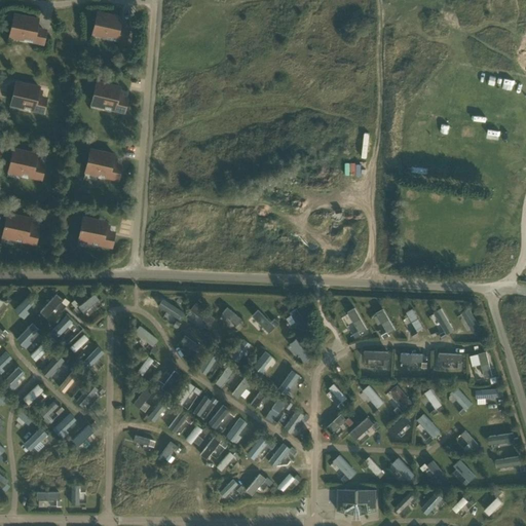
[(92,32),(91,35),(105,38),(125,43),(128,31),(118,28),(119,25),(121,19),(121,17),(105,13),(104,15),(97,13),(92,32)]
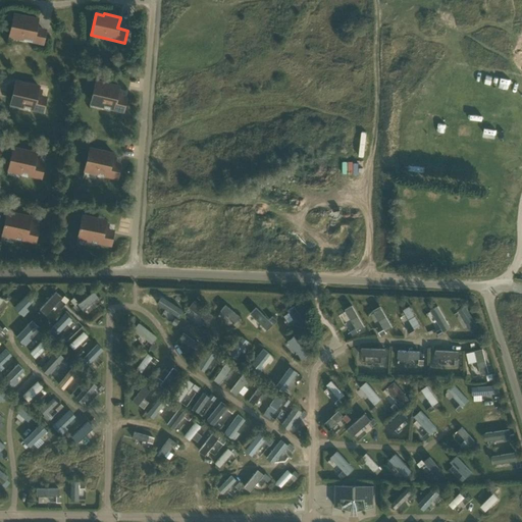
[(10,35),(9,37),(21,40),(42,44),(45,32),(36,30),(36,27),(38,19),(38,18),(21,15),(20,17),(13,15),(12,20),(10,35)]
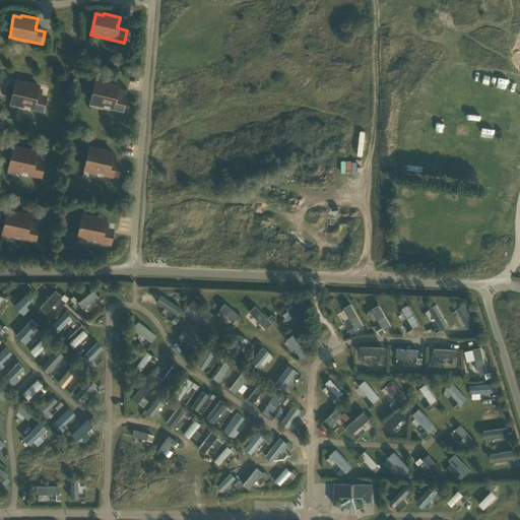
[(10,101),(10,105),(22,107),(43,112),(46,100),(40,98),(40,94),(41,89),(38,89),(39,86),(22,82),(22,84),(15,82),(10,101)]
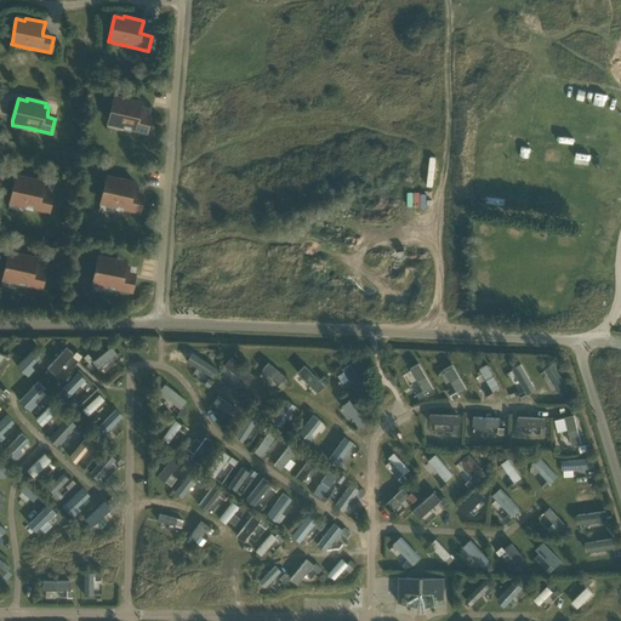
[(108,120),(107,124),(121,127),(146,134),(149,119),(142,117),(143,113),(144,107),(141,107),(141,104),(142,103),(123,98),(121,101),(113,98),(108,120)]
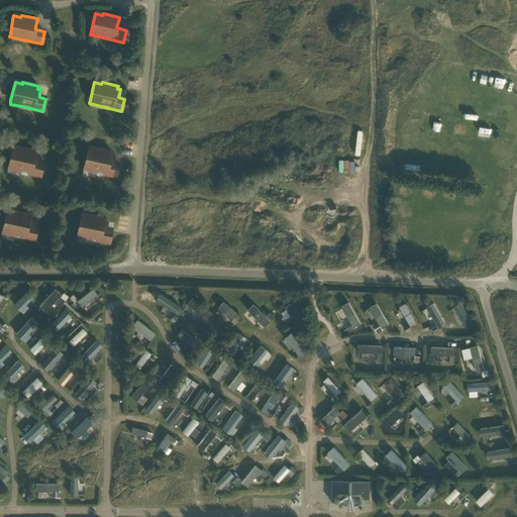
[(352,143),(351,153),(365,153),(365,143),(352,143)]
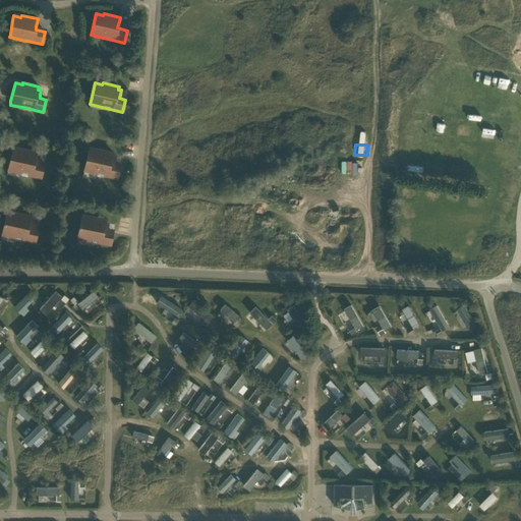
[(8,167),(8,171),(20,173),(41,178),(44,166),(37,164),(38,161),(39,156),(36,156),(37,153),(20,149),(19,151),(12,149),(8,167)]
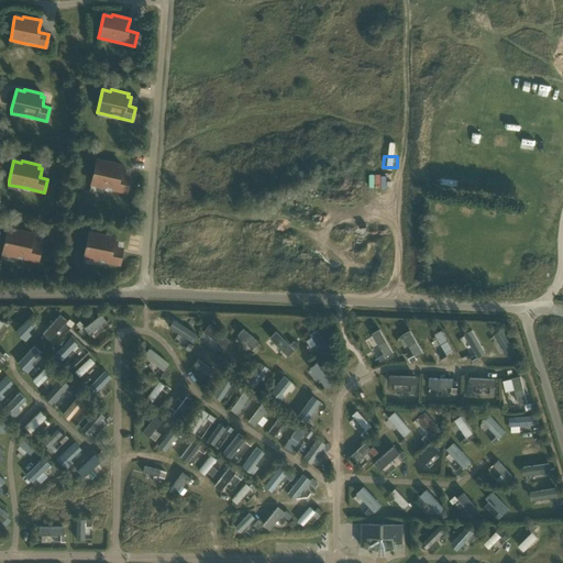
[(91,181),(90,185),(105,188),(127,192),(129,179),(122,178),(123,175),(124,169),(121,168),(121,167),(122,165),(105,162),(103,163),(96,162),(91,181)]
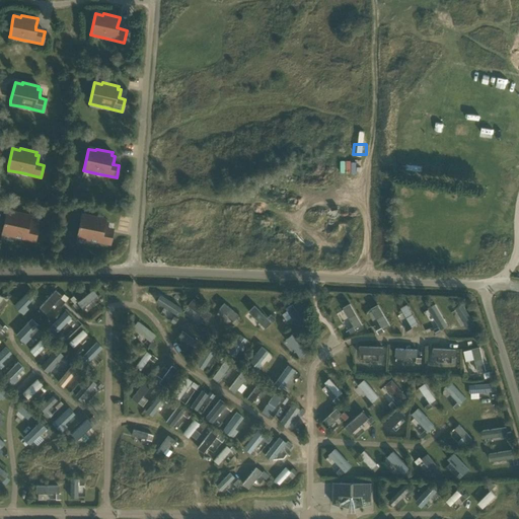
[(34,241),(38,229),(30,227),(32,219),(29,219),(30,216),(14,212),(14,214),(6,212),(2,230),(15,233),(14,236),(34,241)]
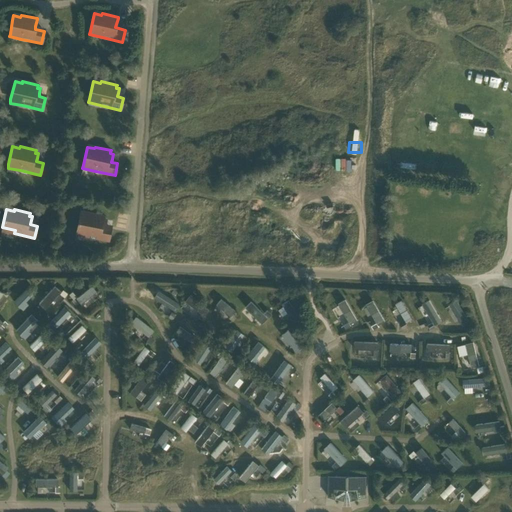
[(103,219),(104,216),(87,213),(87,214),(80,213),(76,231),(89,234),(88,237),(108,241),(111,229),(104,227),(106,219),(103,219)]
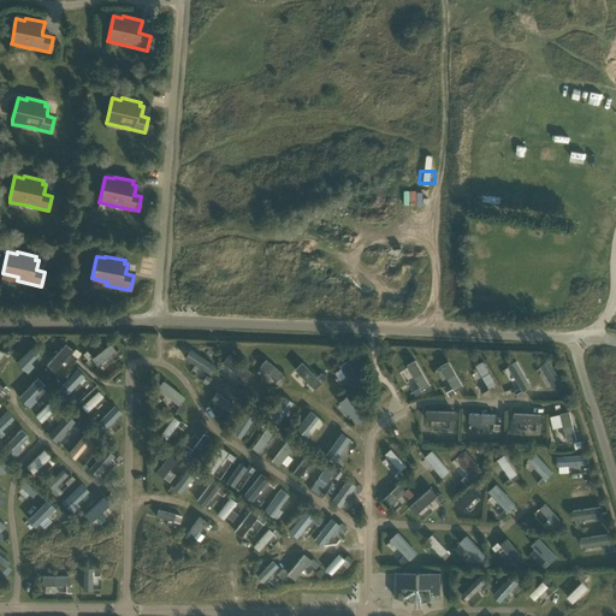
[(43,353),(35,344),(16,365),(24,373),(43,353)]
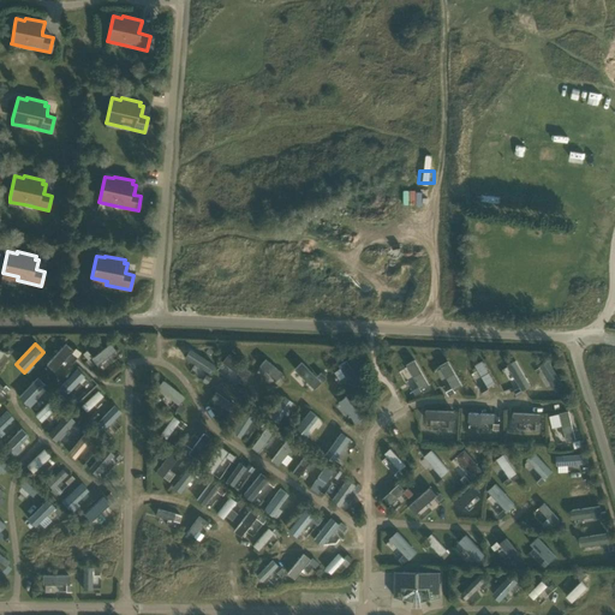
[(73,352),(65,345),(47,365),(54,372),(73,352)]
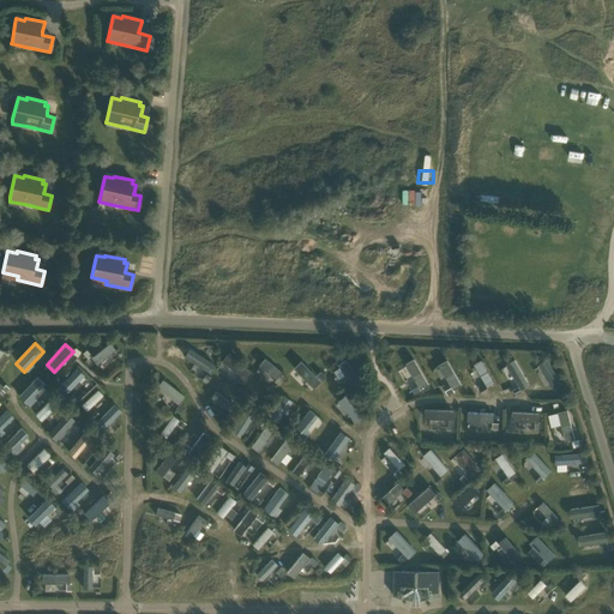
[(115,351),(108,344),(90,360),(96,367),(115,351)]
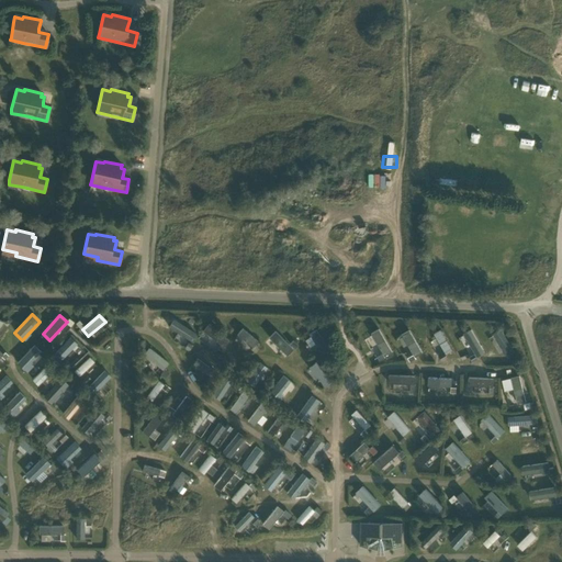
[(229,340),(209,325),(203,333),(224,349),(229,340)]
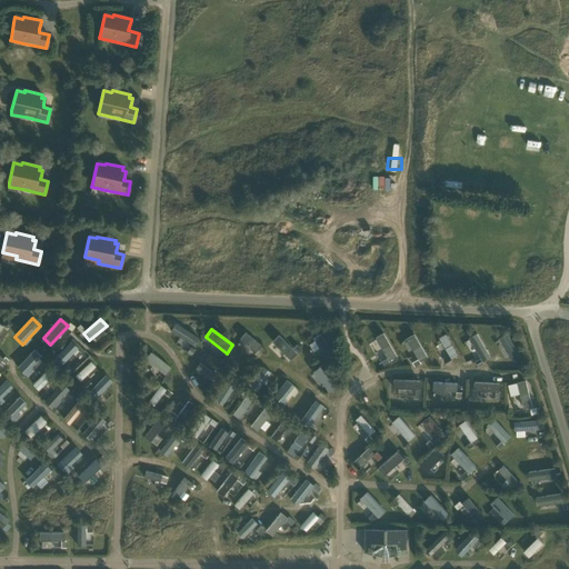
[(195,342),(178,332),(175,339),(191,349),(195,342)]
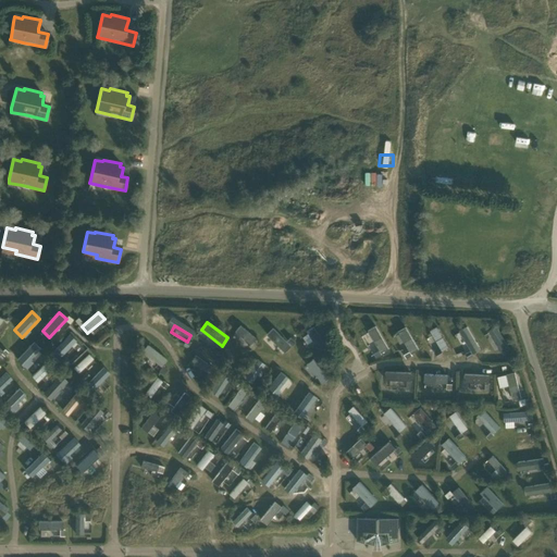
[(257,338),(239,326),(234,334),(250,346),(257,338)]
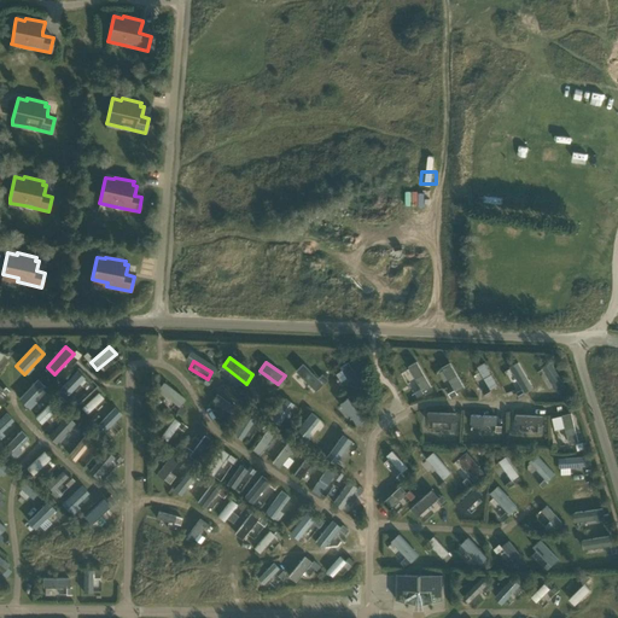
[(432,389),(417,362),(408,367),(421,389),(414,394),(417,398),(432,389)]
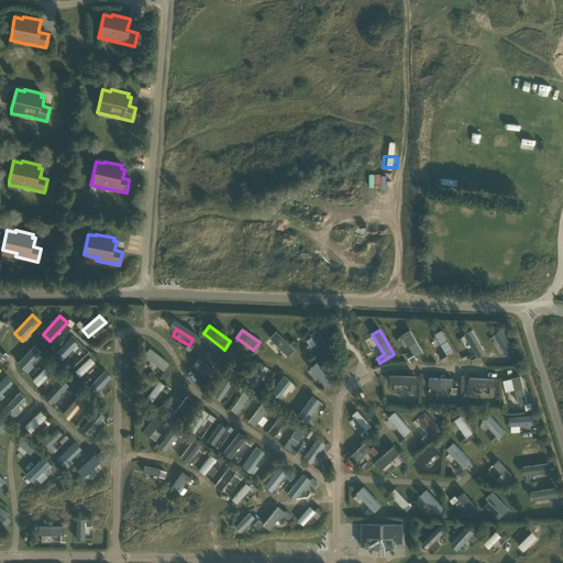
[(331,352),(318,331),(310,337),(324,356),(331,352)]
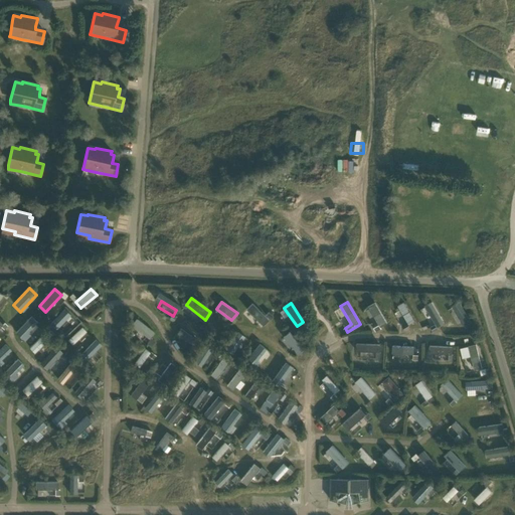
[(388,326),(374,303),(367,308),(378,326),(373,329),(375,333),(388,326)]
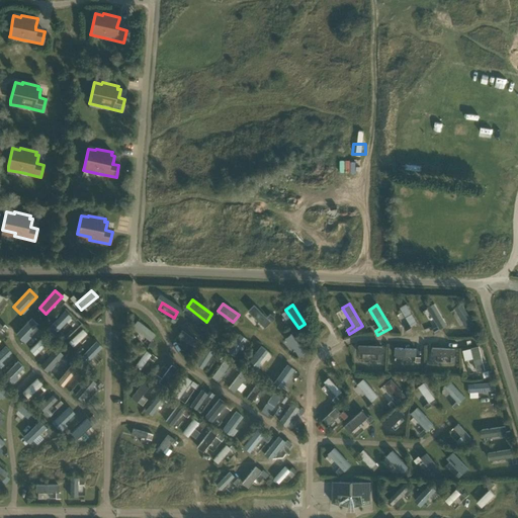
[(418,325),(406,305),(400,309),(411,329),(418,325)]
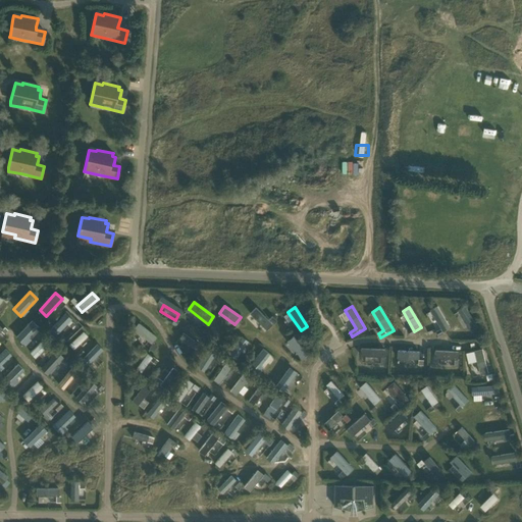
[(451,329),(437,307),(430,312),(444,333),(451,329)]
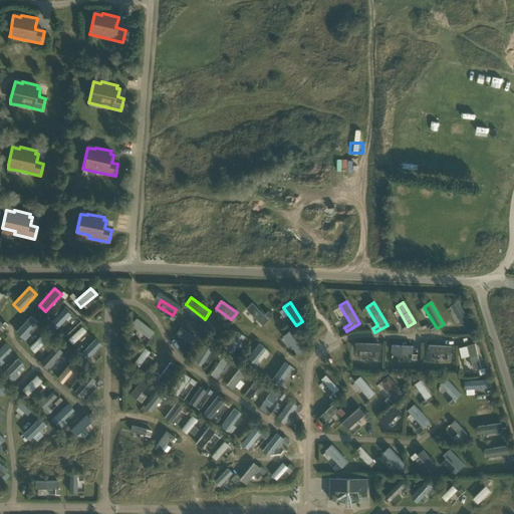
[(459,302),(452,307),(465,328),(472,324),(459,302)]
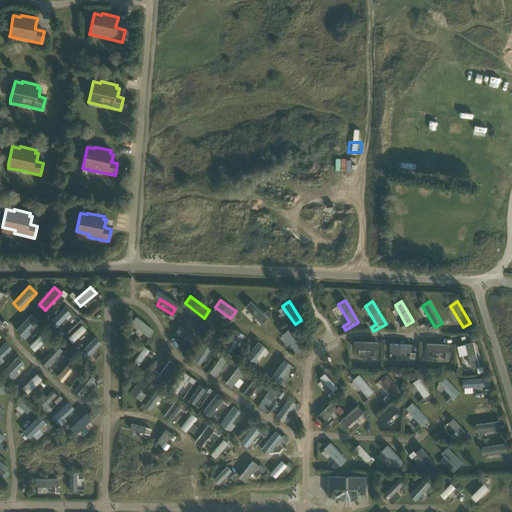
[(268,320),(251,302),(245,308),(262,326),(268,320)]
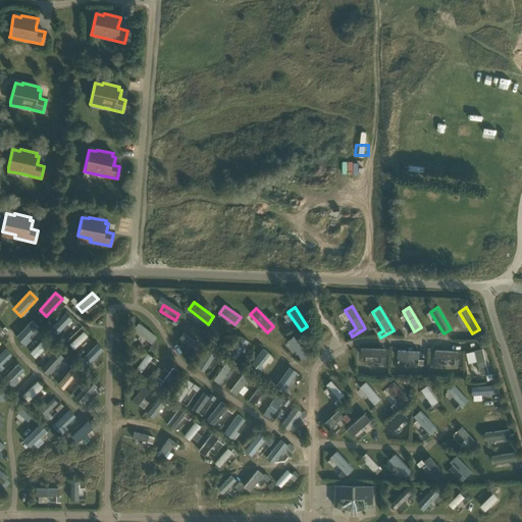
[(71,320),(65,313),(49,330),(55,336),(71,320)]
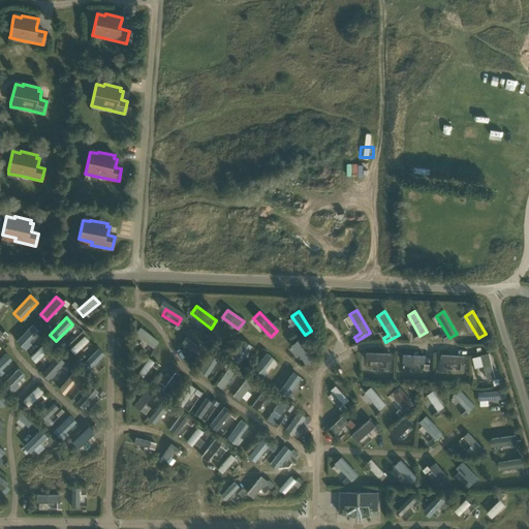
[(38,332),(32,325),(16,343),(26,352),(31,346),(28,343),(38,332)]
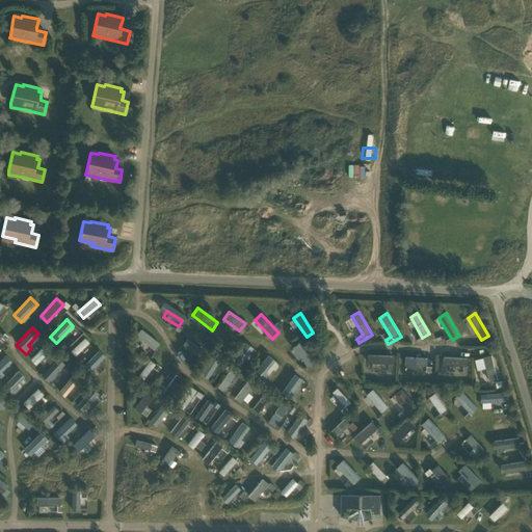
[(160,345),(140,330),(136,338),(155,351),(160,345)]
